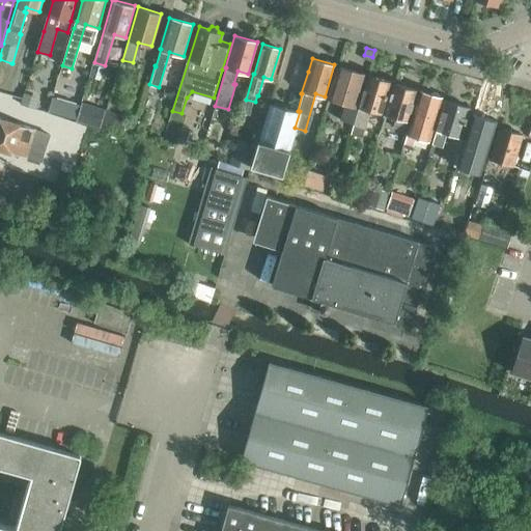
[(354,107),(364,74),(338,65),(328,99),(343,104),(339,119),(352,123),(356,109),(354,107)]
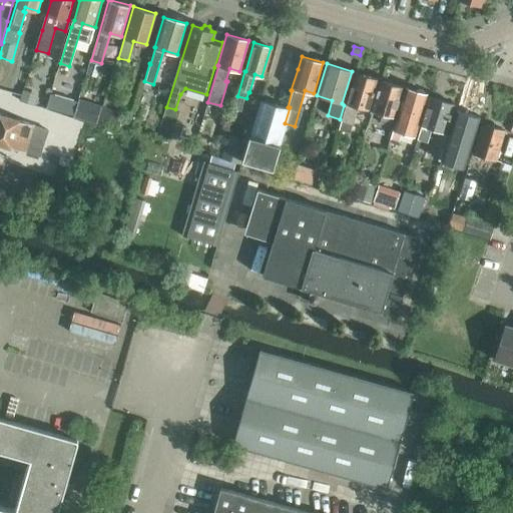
[(342,120),(340,129),(350,132),(352,123),(354,124),(359,107),(368,109),(377,78),(356,72),(347,103),(342,120)]
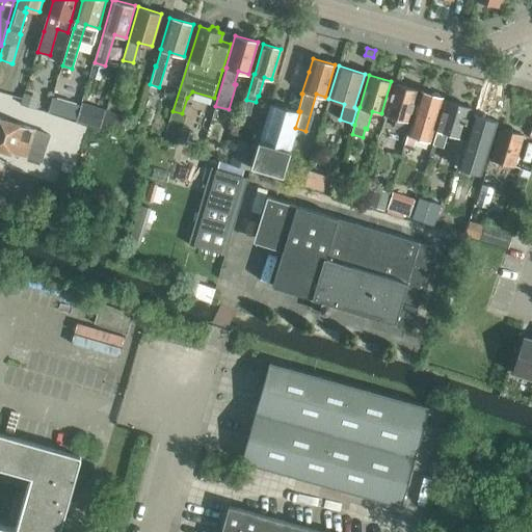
[(408,122),(418,90),(394,83),(384,114),(408,122)]
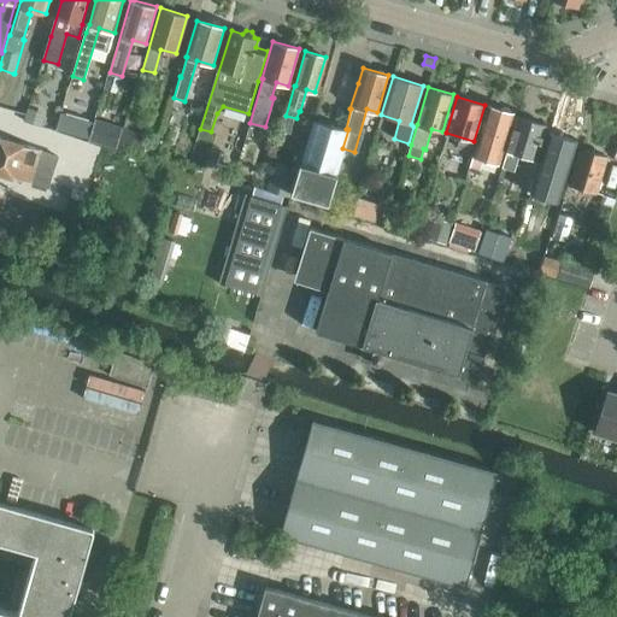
[(497,170),(503,150),(515,113),(510,112),(510,110),(504,107),(501,109),(489,106),(472,163),(497,170)]
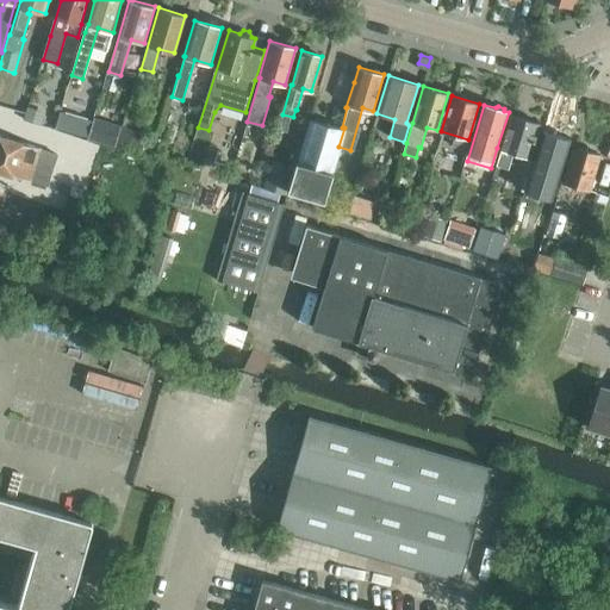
[(26,107),(24,118),(39,123),(43,112),(26,107)]
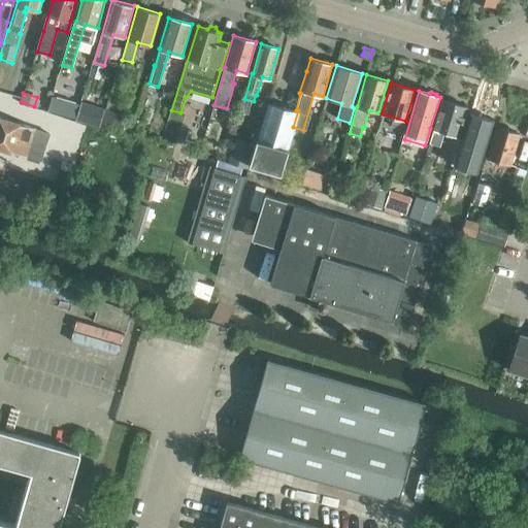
[(440,150),(443,138),(446,133),(459,137),(468,107),(443,99),(430,146),(440,150)]
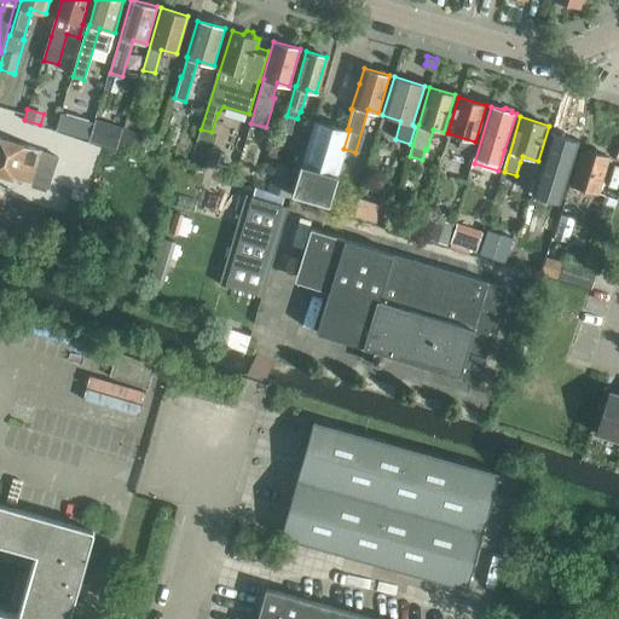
[(93,123),(77,119),(73,137),(87,140),(93,123)]
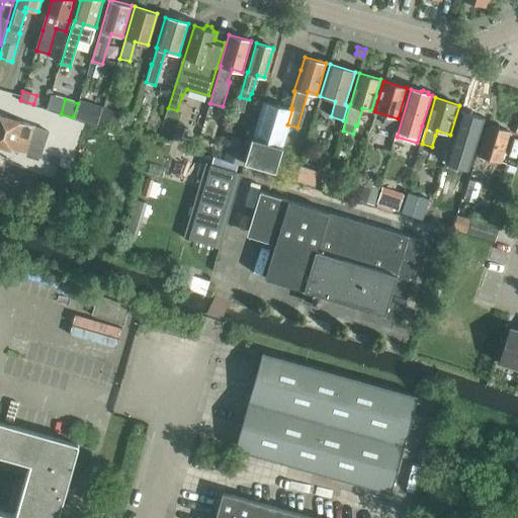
[(78,103),(73,117),(73,118),(83,121),(89,103),(79,100),(78,103)]
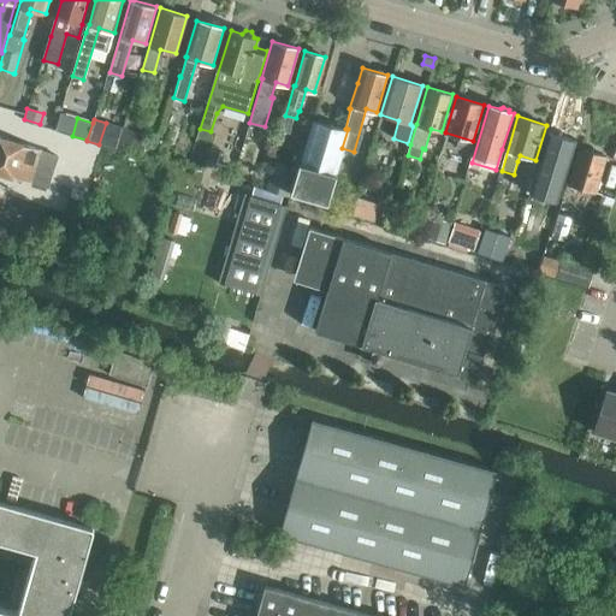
[(326,203),(342,148),(348,129),(345,129),(312,119),(297,172),(291,194),(326,203)]
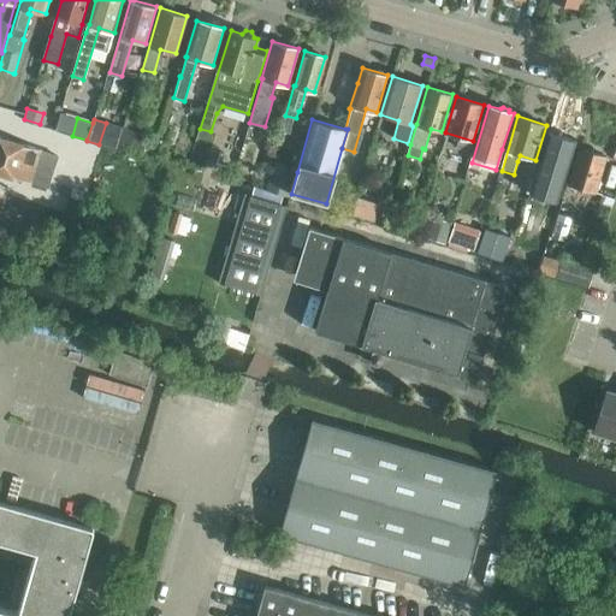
[(148,135),(123,128),(118,148),(154,161),(161,140),(148,136),(148,135)]
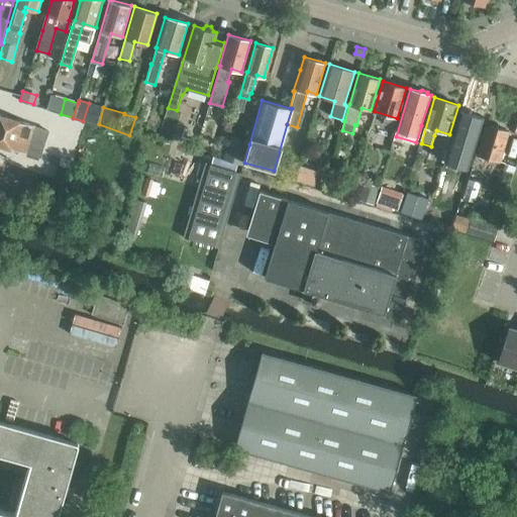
[(451,173),(454,164),(460,144),(475,148),(484,118),(461,111),(451,141),(452,141),(450,148),(449,148),(445,161),(442,171),(451,173)]
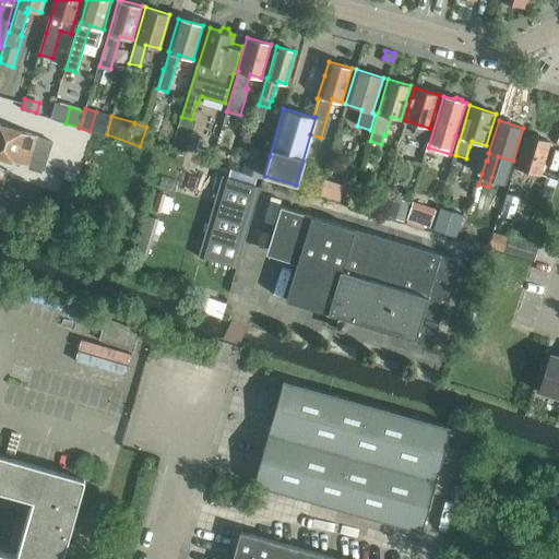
[(52,140),(39,135),(0,122),(0,156),(43,169),(52,140)]
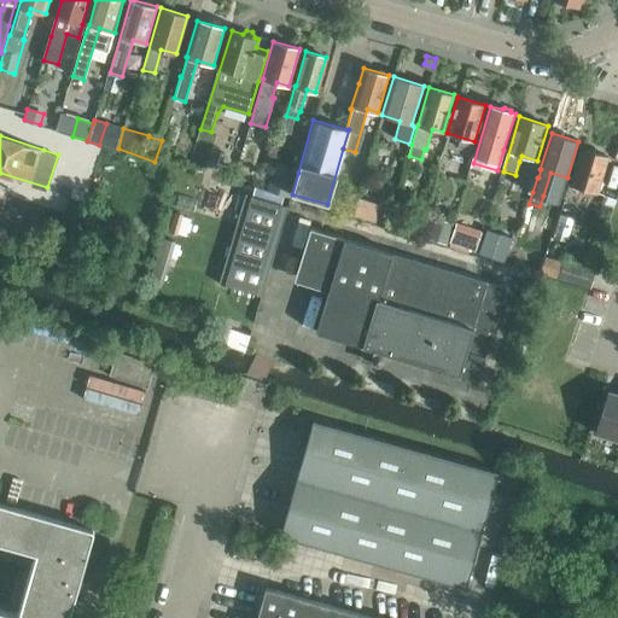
[(596,193),(607,157),(582,149),(563,208),(575,211),(579,196),(577,194),(579,187),(596,193)]
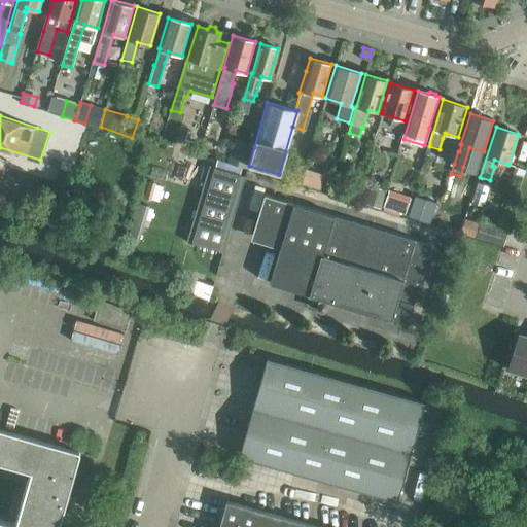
[(248,169),(249,166),(254,147),(234,141),(227,163),(248,169)]
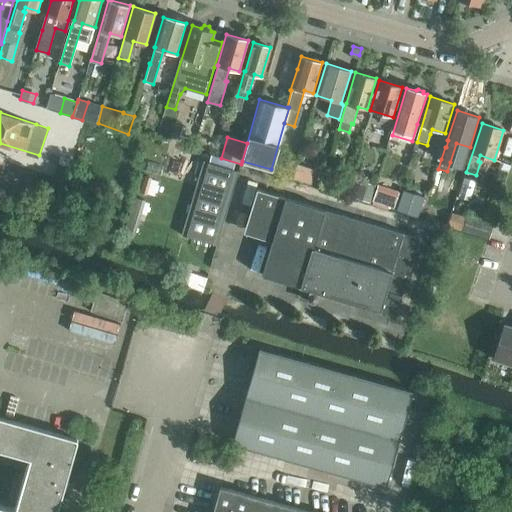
[(182,235),(217,244),(239,171),(204,161),(182,235)]
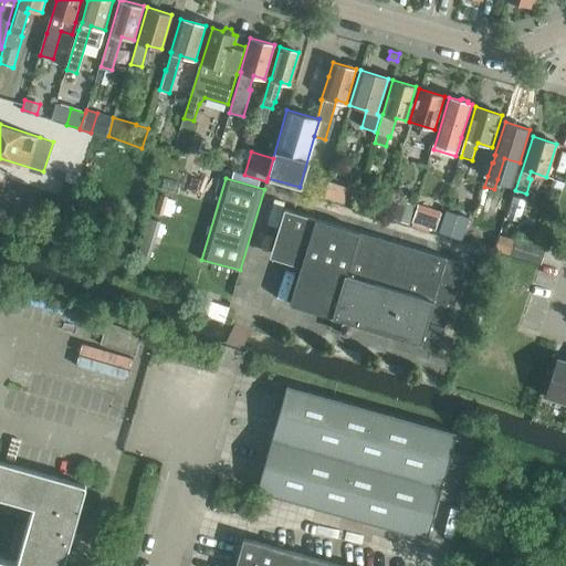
[(549,186),(562,190),(564,181),(553,178),(549,186)]
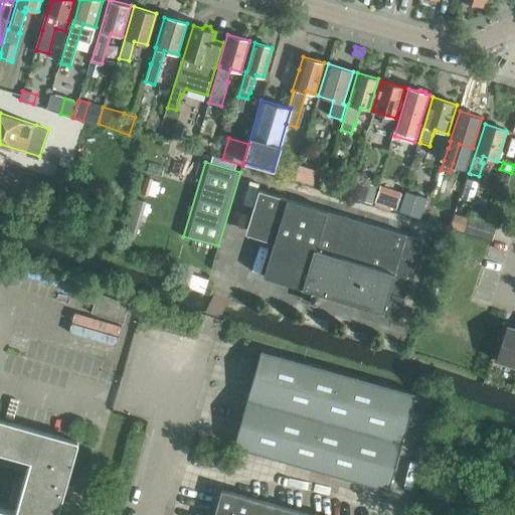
[(73,170),(58,165),(54,179),(69,183),(73,170)]
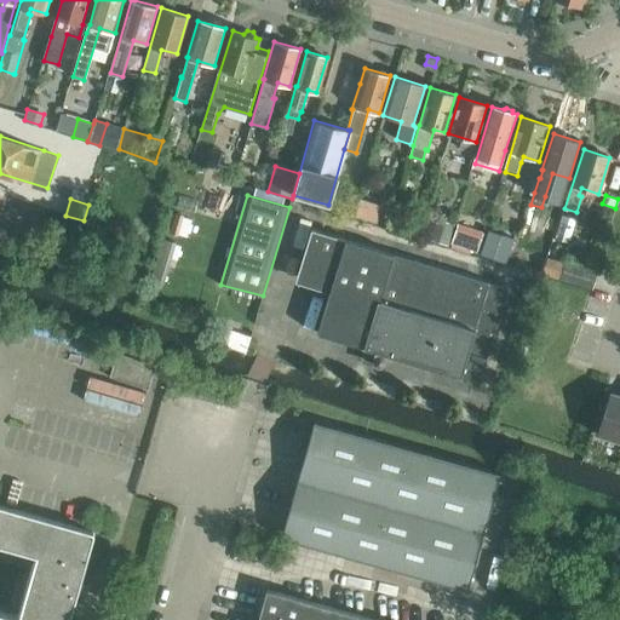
[(356,217),(377,223),(382,207),(361,200),(356,217)]
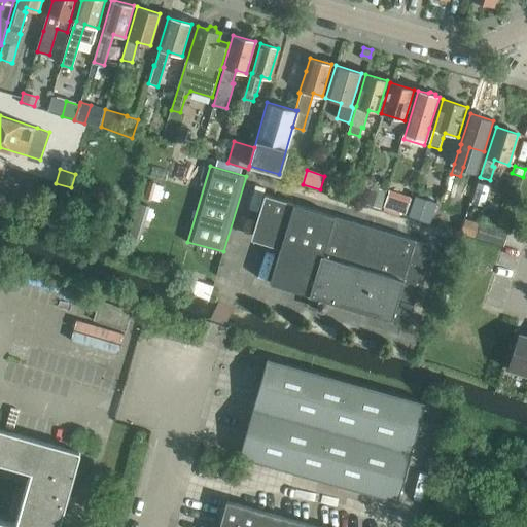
[(386,190),(370,186),(364,203),(381,208),(386,190)]
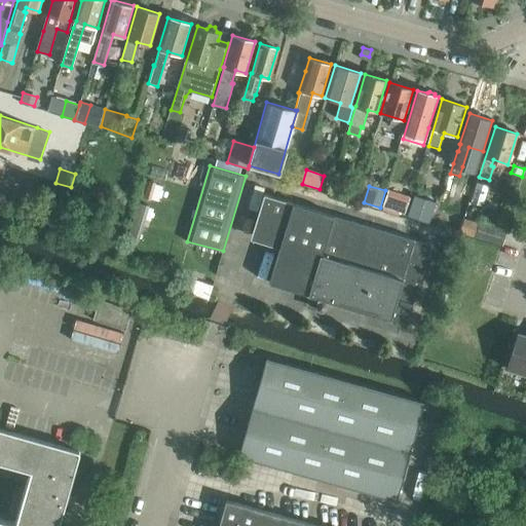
[(411,196),(388,189),(383,205),(405,214),(411,196)]
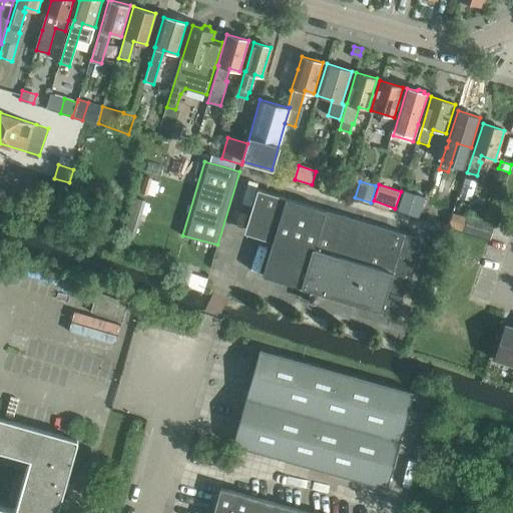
[(263,276),(304,288),(300,299),(307,301),(314,303),(316,303),(317,303),(318,302),(319,302),(320,301),(320,300),(322,294),(382,311),(398,316),(403,296),(421,238),(258,189),(246,227),(275,235),(263,276)]
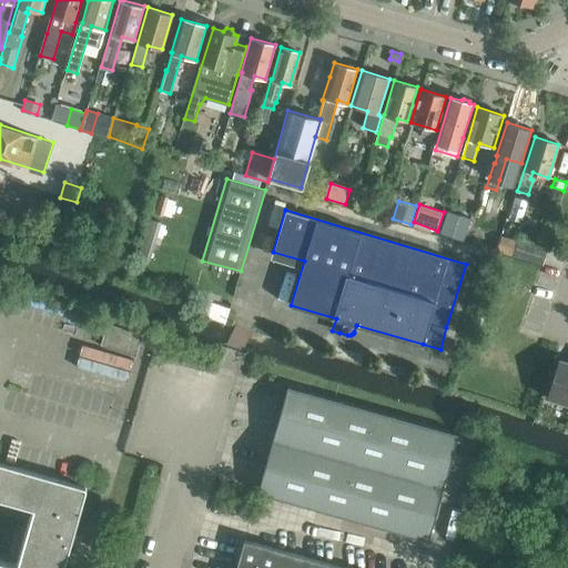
[(470,217),(448,211),(440,233),(464,240),(470,217)]
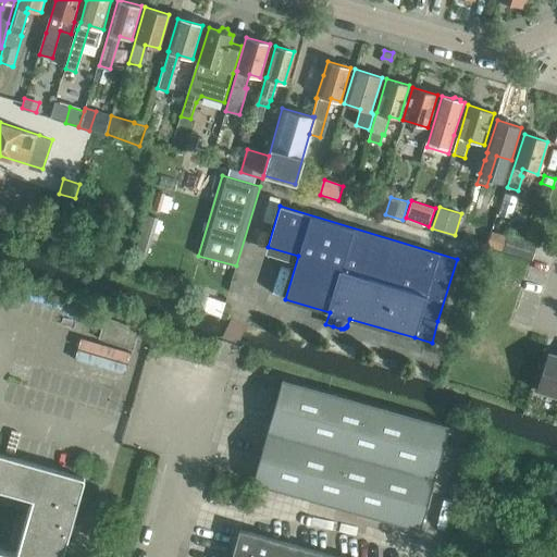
[(157,218),(147,214),(136,251),(146,255),(157,218)]
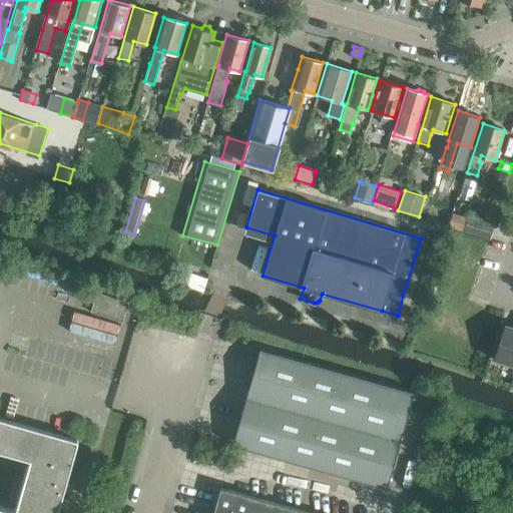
[(0,212),(10,216),(13,205),(0,200),(0,212)]
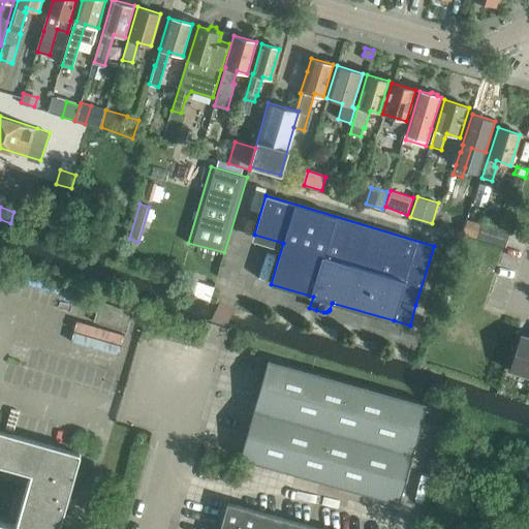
[(437,226),(462,234),(467,217),(442,209),(437,226)]
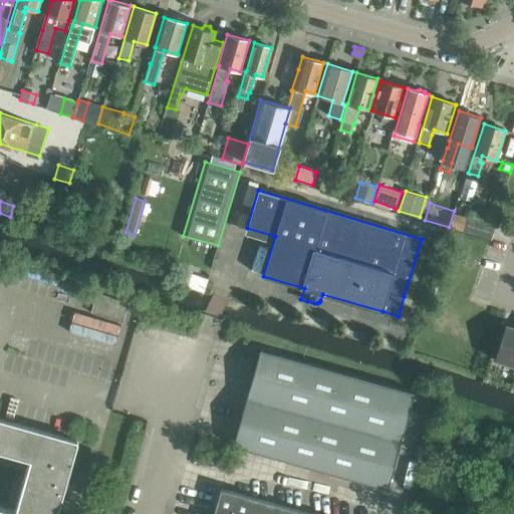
[(451,226),(466,231),(470,219),(455,214),(451,226)]
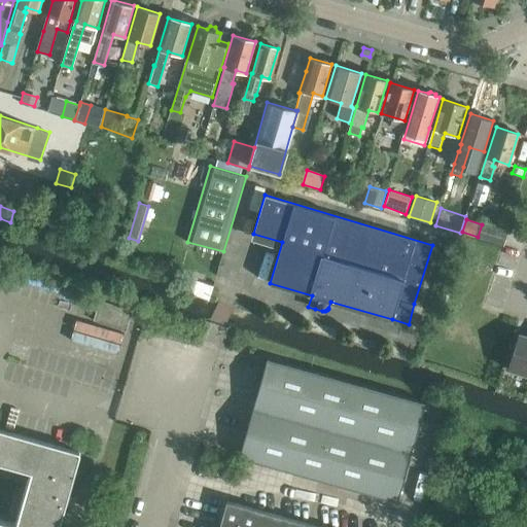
[(132,310),(100,300),(94,320),(126,329),(132,310)]
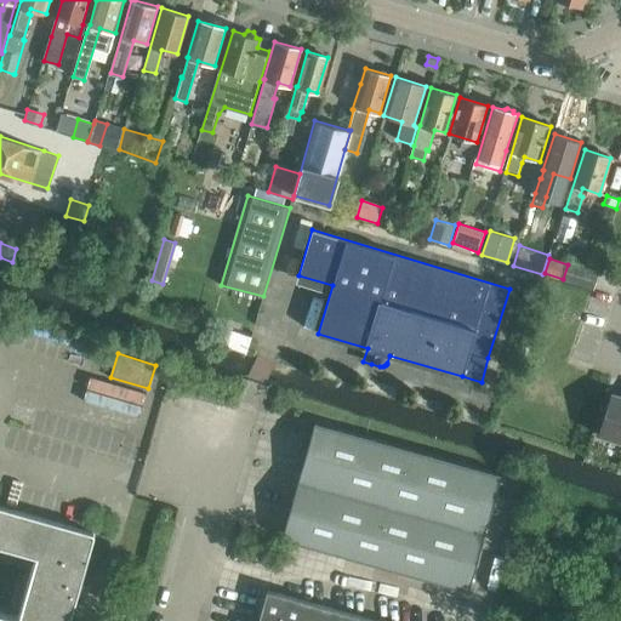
[(598,433),(620,440),(620,394),(610,392),(598,433)]
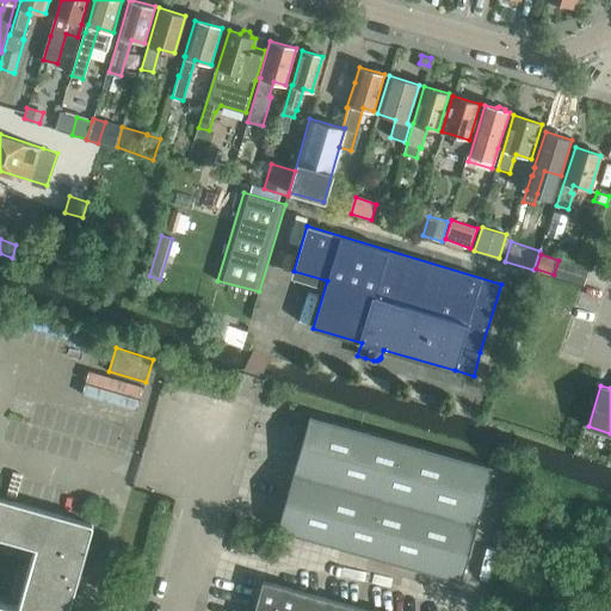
[(310,414),(309,417),(294,471),(477,523),(494,466),(310,414)]
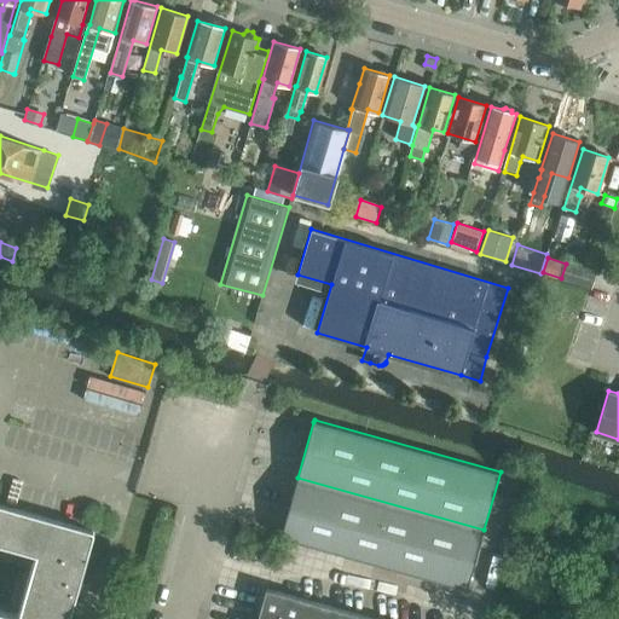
[(298,478),(282,536),(468,588),(484,530),(298,478)]
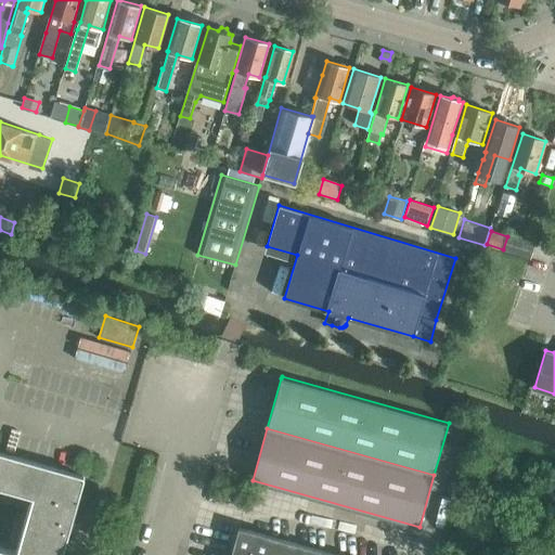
[(0,554),(64,554),(86,479),(85,476),(81,474),(0,450),(0,554)]
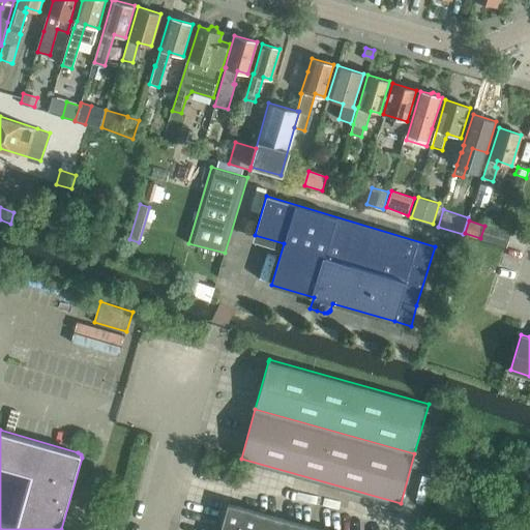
[(221,529),(326,529),(229,502),(221,529)]
